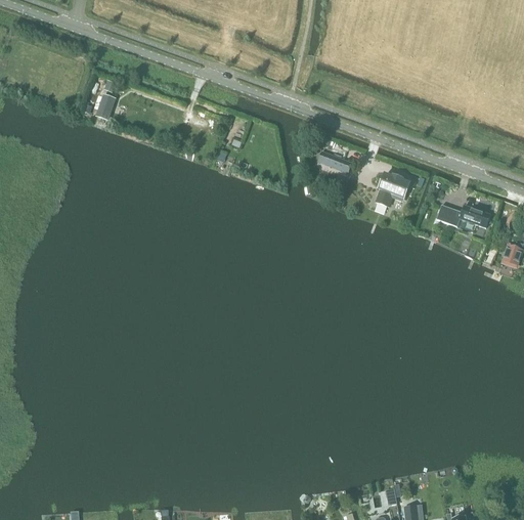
[(112,90),(116,81),(107,78),(104,87),(112,90)]
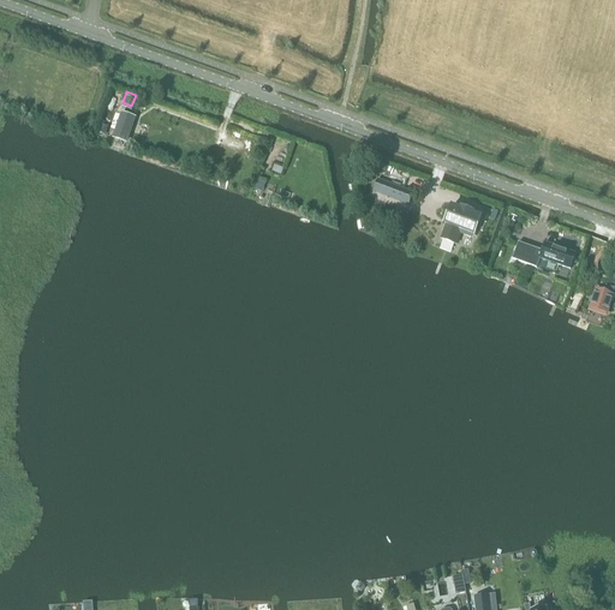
[(105,105),(102,111),(113,114),(115,108),(105,105)]
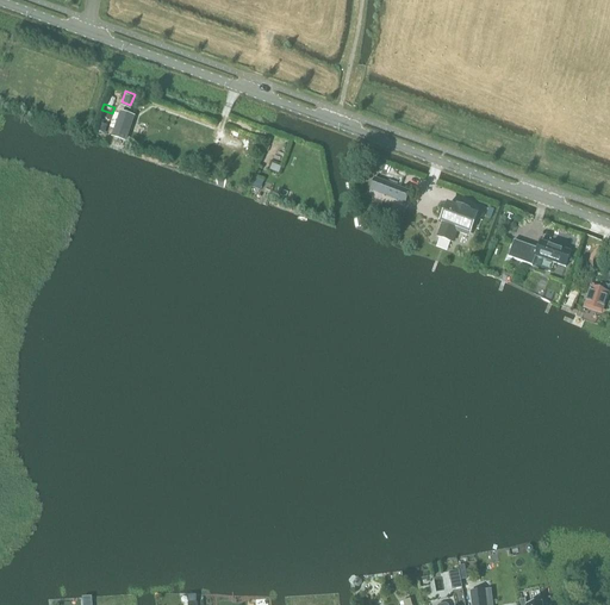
[(122,110),(114,133),(125,138),(134,113),(122,110)]
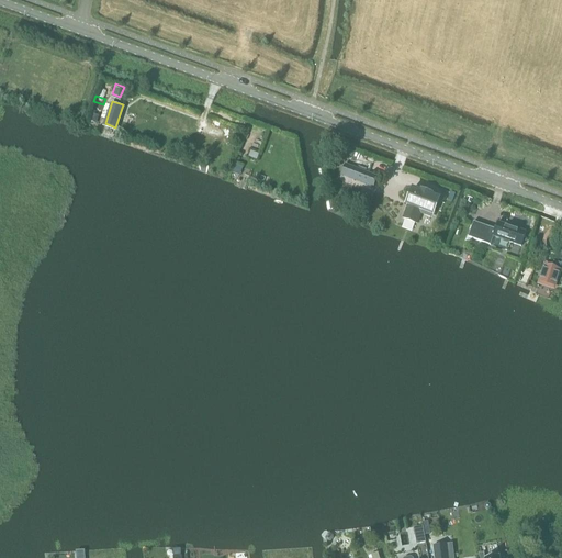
[(345,160),(341,170),(374,183),(378,174),(345,160)]
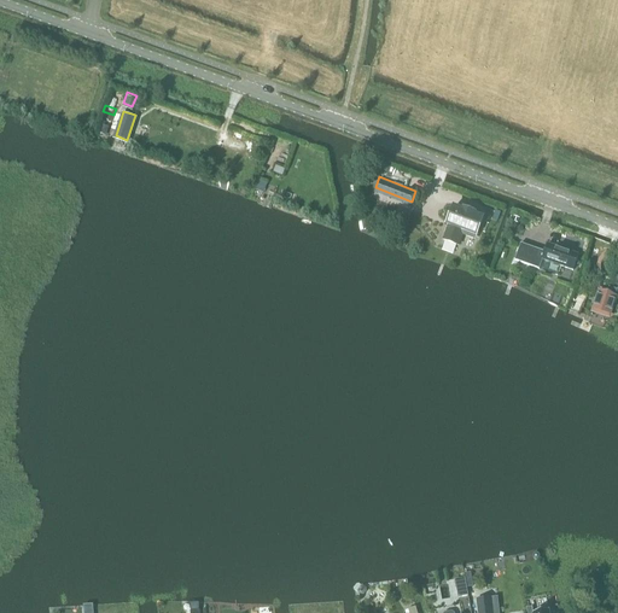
[(449,222),(444,235),(459,241),(462,231),(476,235),(483,215),(474,211),(476,210),(464,205),(464,206),(454,204),(447,221),(449,222)]
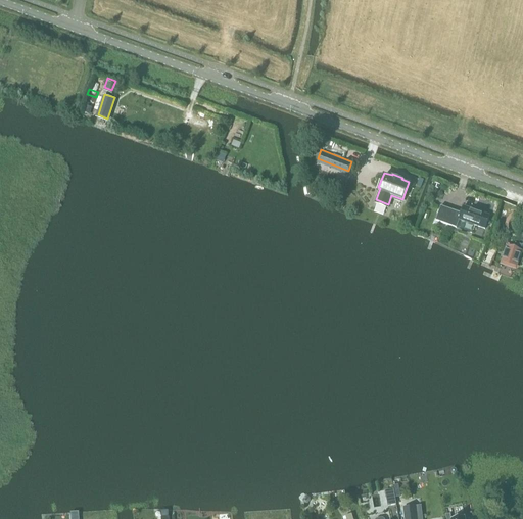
[(457,225),(458,222),(460,217),(485,226),(489,213),(464,203),(461,210),(441,203),(436,218),(457,225)]
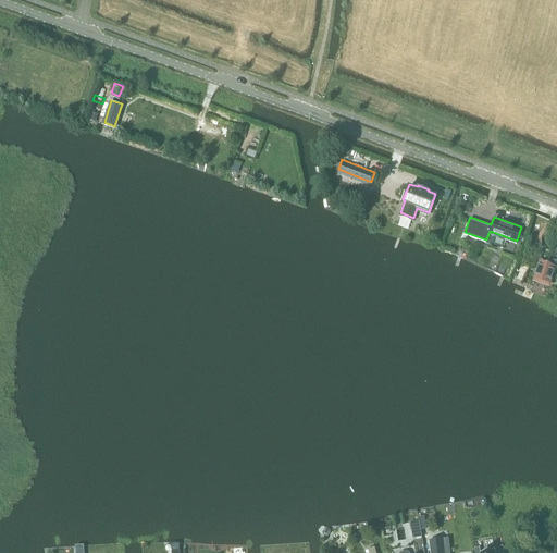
[(541,259),(535,275),(551,281),(556,258),(556,257),(549,256),(548,260),(545,259),(544,260),(541,259)]
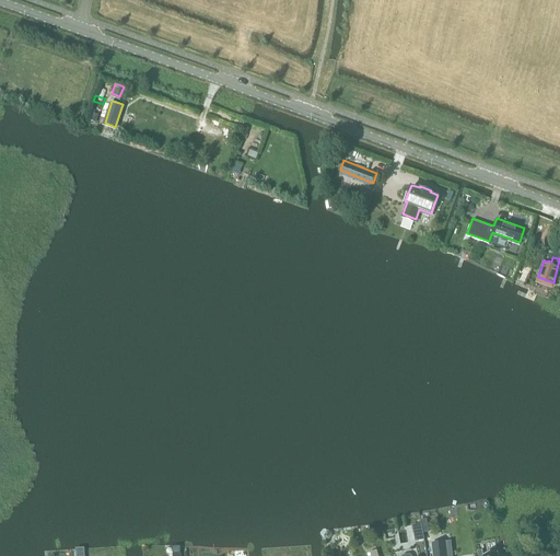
[(421,521),(412,522),(416,539),(424,537),(421,521)]
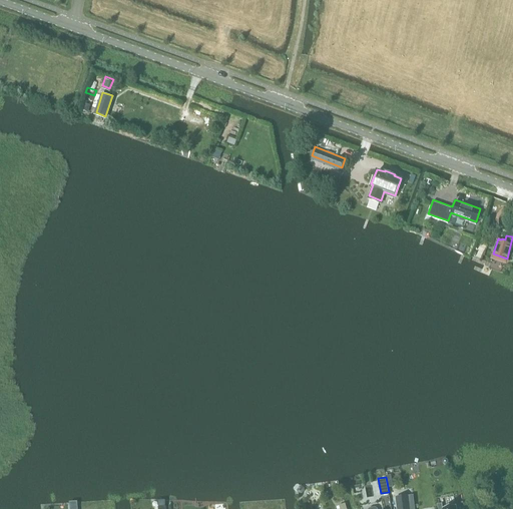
[(298,490),(300,491),(300,492),(302,491),(306,488),(305,485),(303,483),(300,483),(297,487),(298,490)]
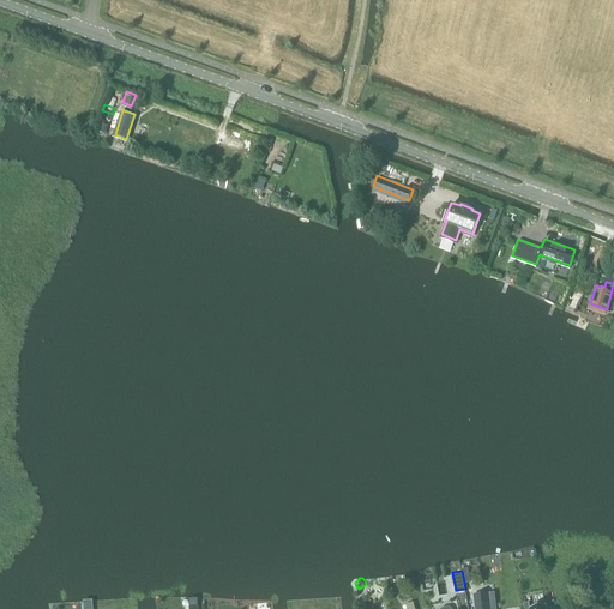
[(240,597),(240,608),(269,608),(270,598),(240,597)]
